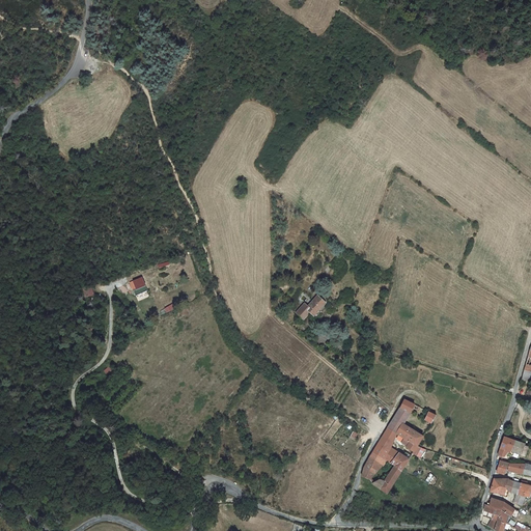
[(142,278),(130,283),(133,290),(145,285),(142,278)]
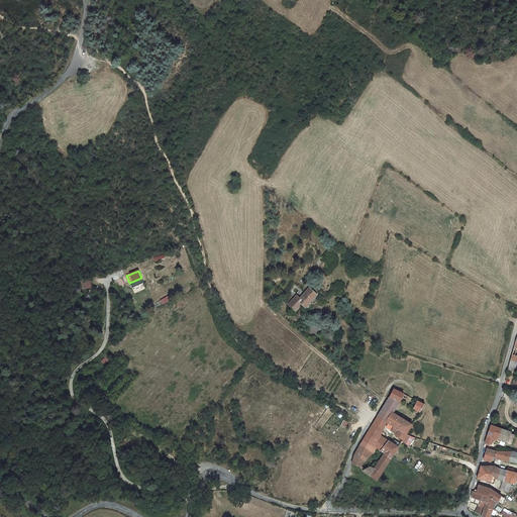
[(90,280),(82,282),(84,289),(92,287),(90,280)]
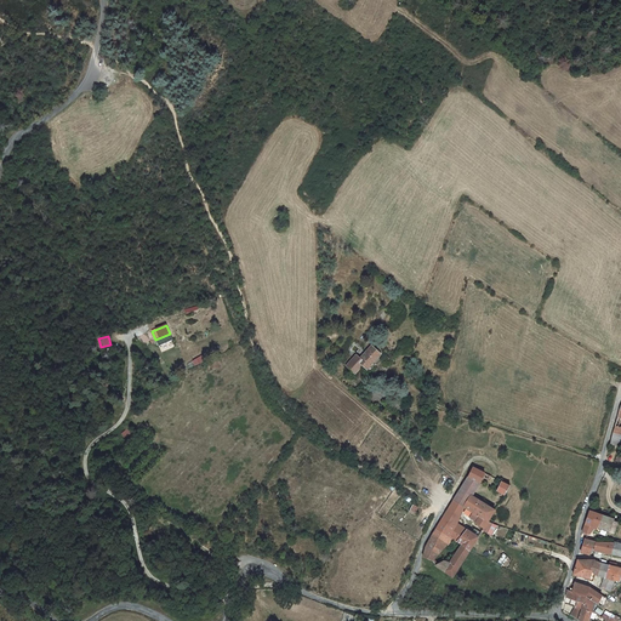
[(359,353),(354,358),(364,366),(368,362),(372,365),(385,351),(375,343),(363,357),(359,353)]
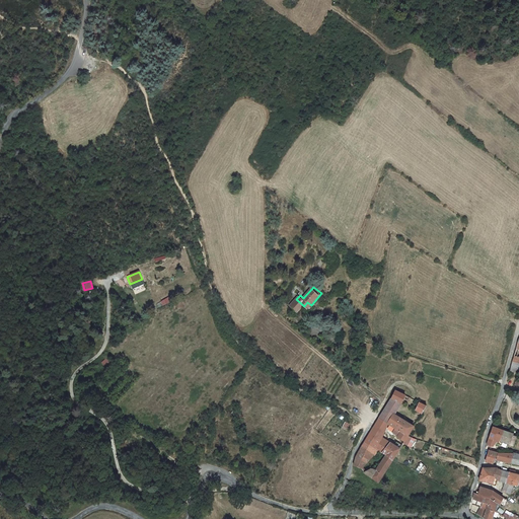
[(300,311),(304,306),(296,299),(293,302),(300,311)]
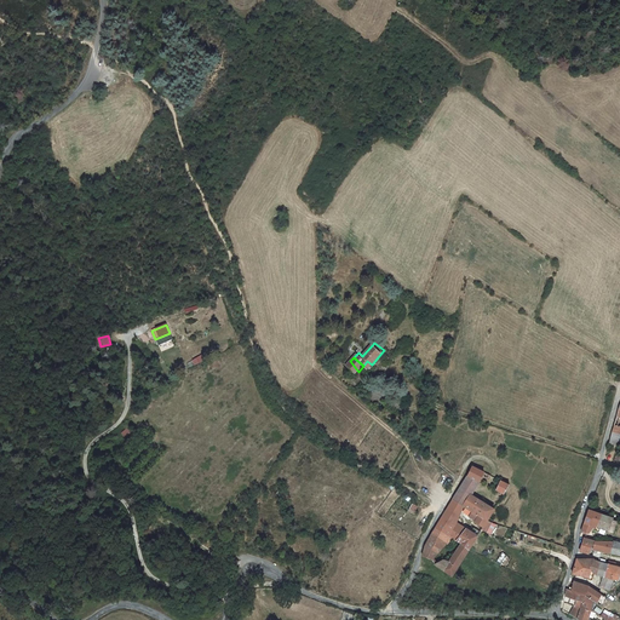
[(489,478),(491,475),(472,466),(468,476),(480,482),(483,477),(489,478)]
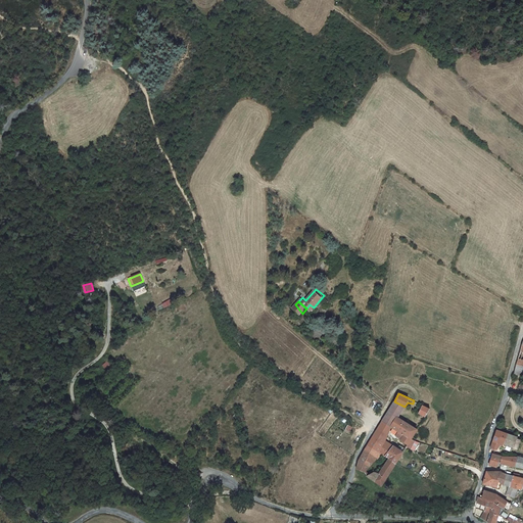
[(387,414),(382,421),(391,427),(397,417),(405,407),(394,401),(387,414)]
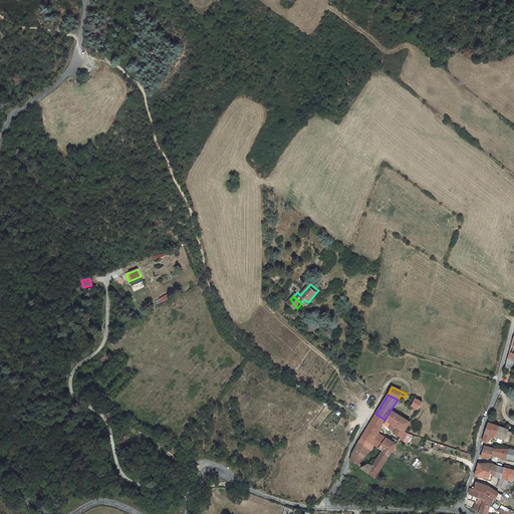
[(423,402),(416,399),(412,406),(419,409),(423,402)]
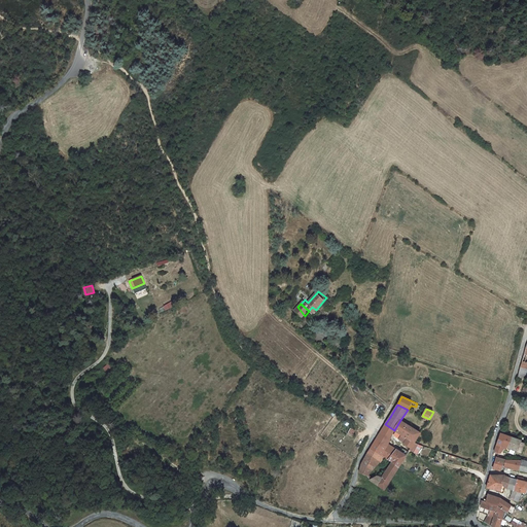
[(421,432),(400,420),(394,430),(401,434),(408,438),(415,443),(421,432)]
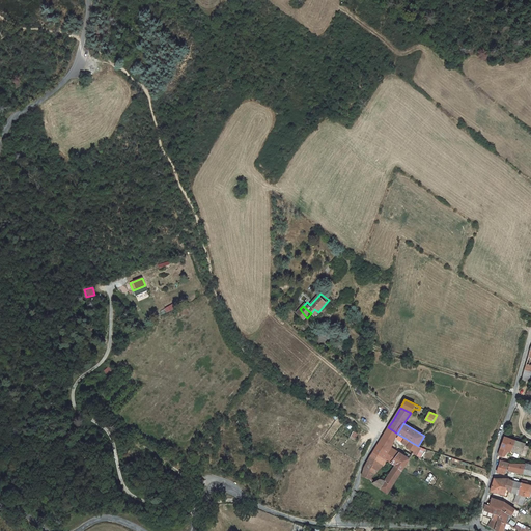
[(388,427),(381,440),(391,447),(397,434),(388,427)]
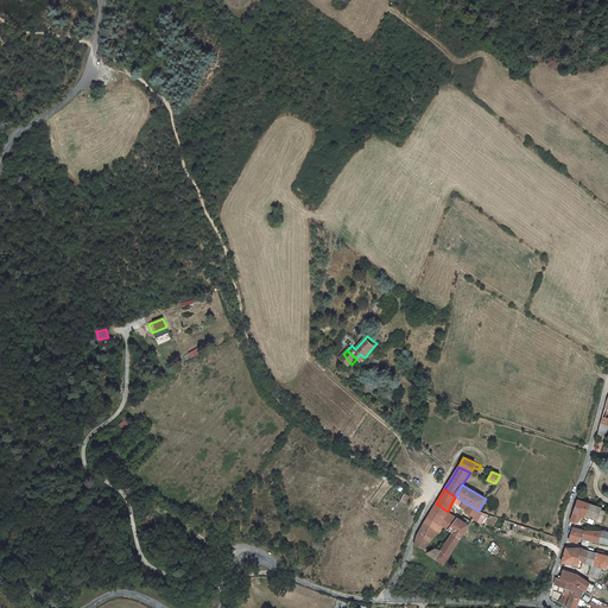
[(603,520),(607,511),(603,510),(605,507),(581,499),(574,520),(575,521),(577,521),(580,521),(586,514),(603,520)]
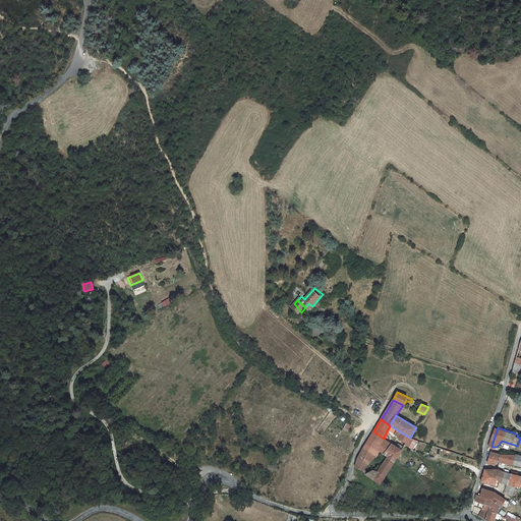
[(372,433),(366,444),(374,449),(382,453),(384,454),(388,457),(394,462),(402,450),(384,439),(373,431),(372,433)]
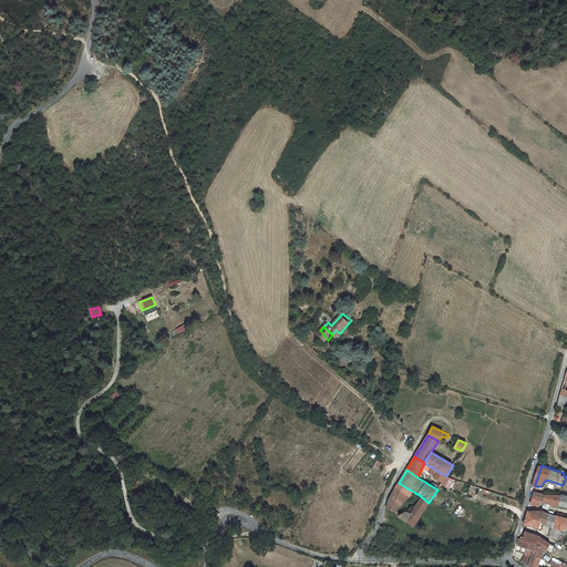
[(443,481),(446,476),(439,472),(436,475),(435,475),(443,481)]
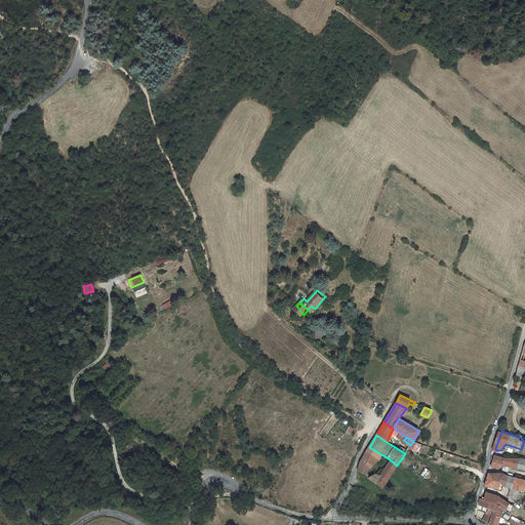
[(384,458),(385,456),(377,452),(369,447),(365,453),(379,460),(380,457),(384,458)]
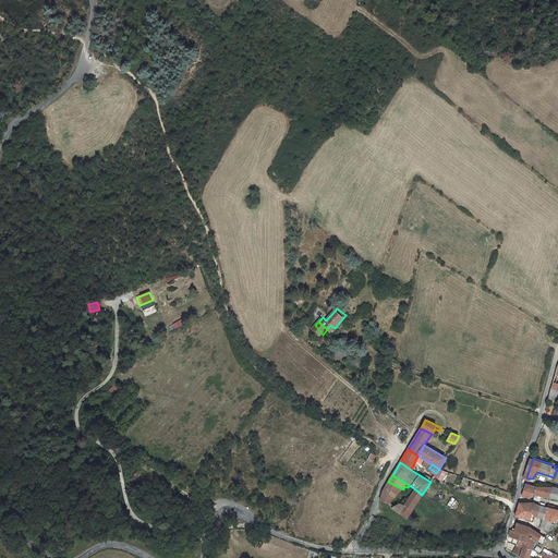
[(396,494),(403,489),(388,482),(383,490),(380,500),(388,502),(389,504),(396,494)]
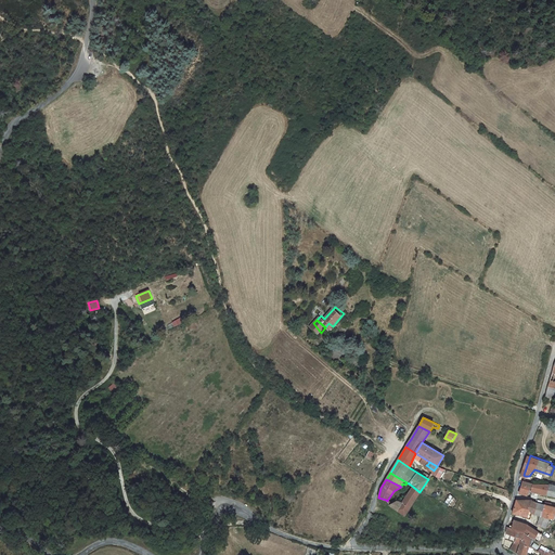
[(534,488),(536,483),(526,480),(521,492),(530,494),(532,487),(534,488)]
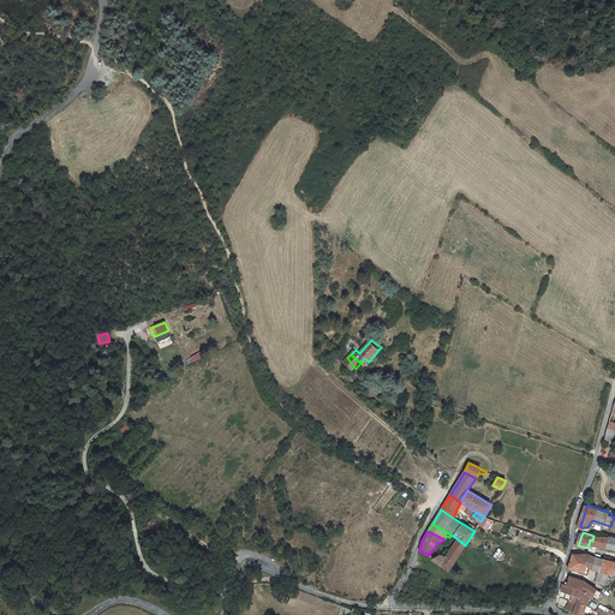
[(592,541),(591,543),(602,545),(608,547),(610,536),(593,536),(592,541)]
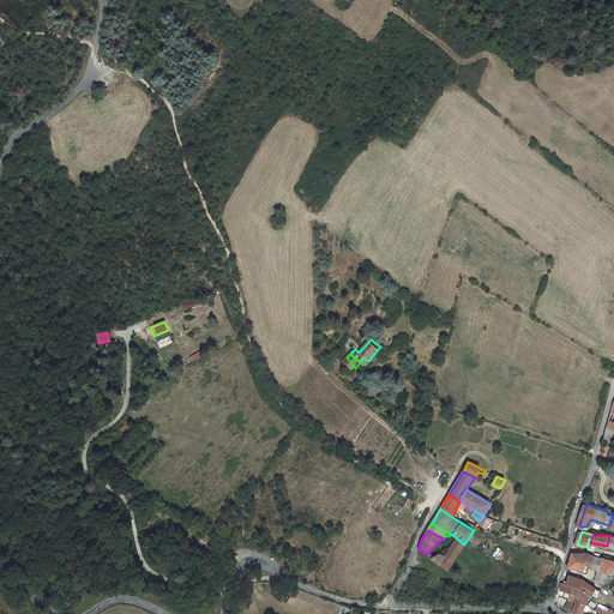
[(458,554),(464,545),(457,539),(451,548),(458,554)]
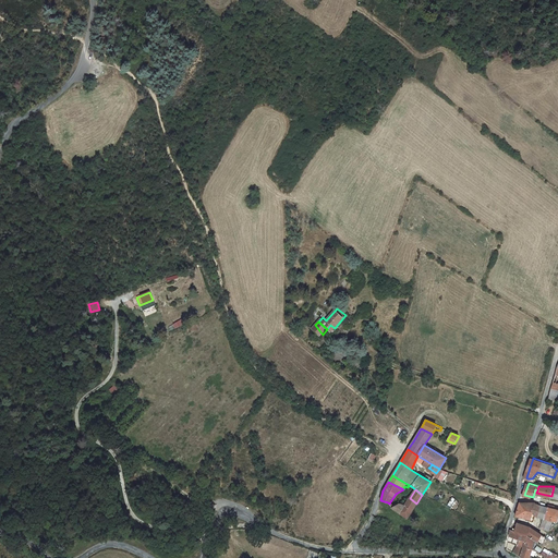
[(408,518),(416,504),(410,498),(404,505),(399,504),(391,507),(392,508),(408,518)]
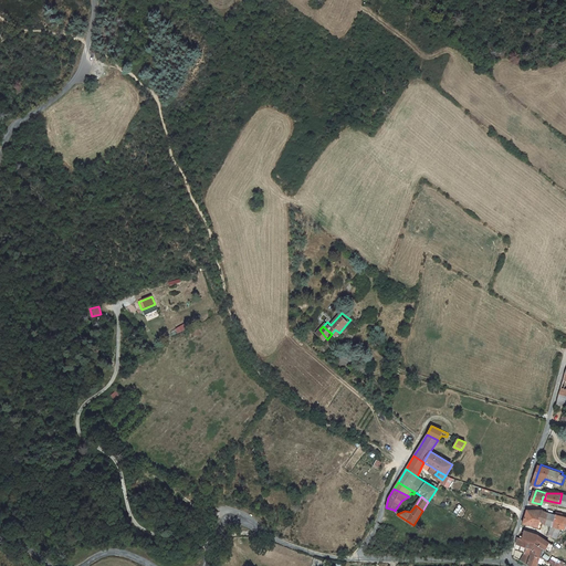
[(547,524),(552,525),(554,525),(558,514),(557,514),(549,512),(545,510),(545,509),(530,510),(525,523),(528,523),(541,526),(543,521),(547,524)]
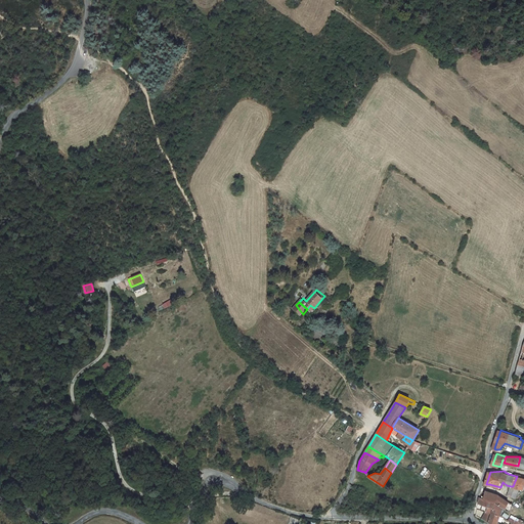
[(514,486),(518,488),(523,488),(523,478),(521,477),(522,475),(517,474),(517,476),(513,486),(514,486)]
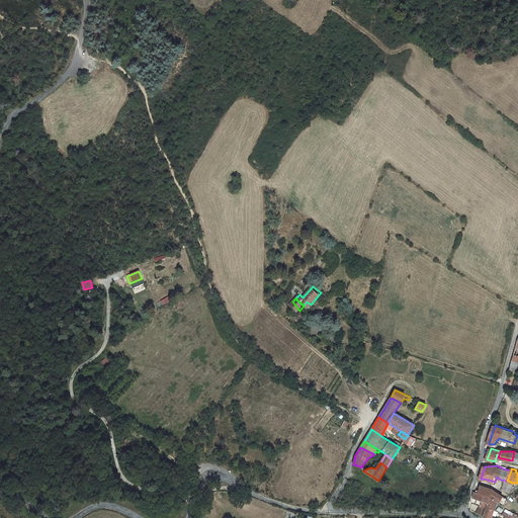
[(481,490),(480,492),(480,493),(491,497),(492,497),(494,489),(482,486),(481,490)]
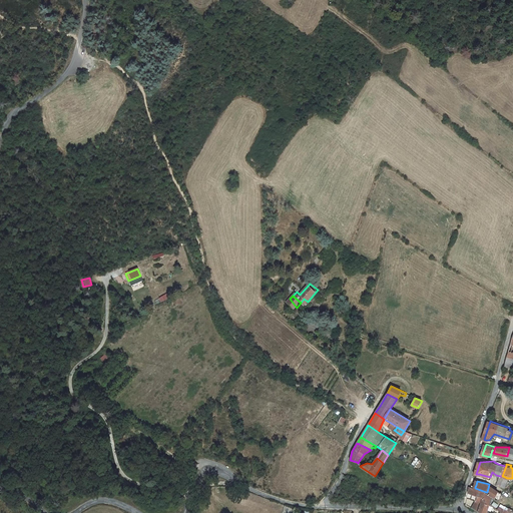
[(499,491),(489,484),(487,492),(493,497),(496,499),(496,498),(499,499),(500,496),(498,495),(499,491)]
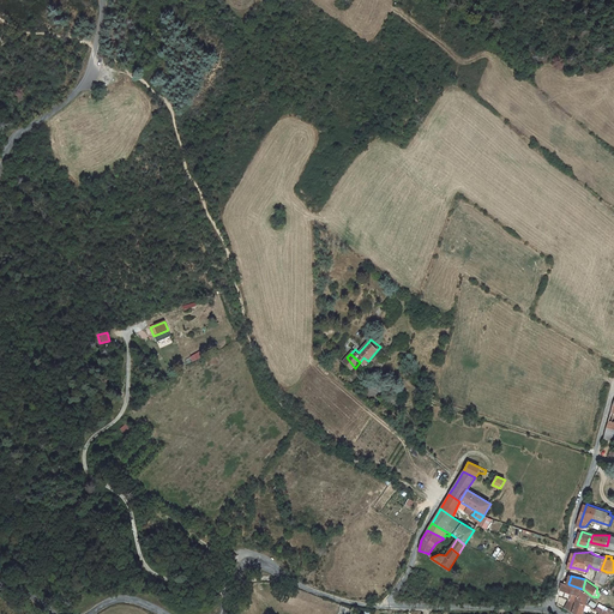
[(572,599),(579,601),(587,603),(590,595),(583,589),(582,589),(569,584),(565,583),(564,589),(571,593),(570,595),(573,596),(572,599)]
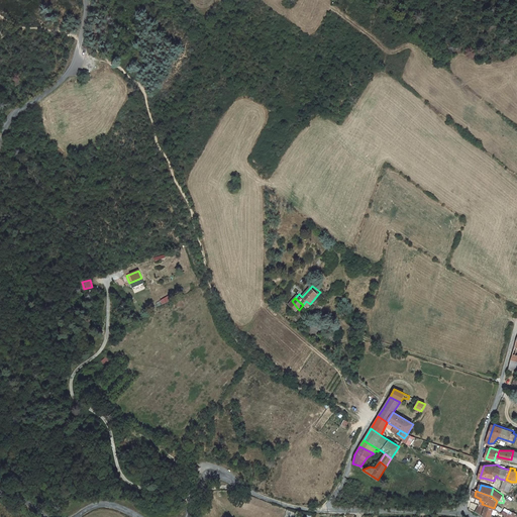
[(488,516),(492,516),(495,509),(494,508),(488,506),(482,504),(478,512),(488,516)]
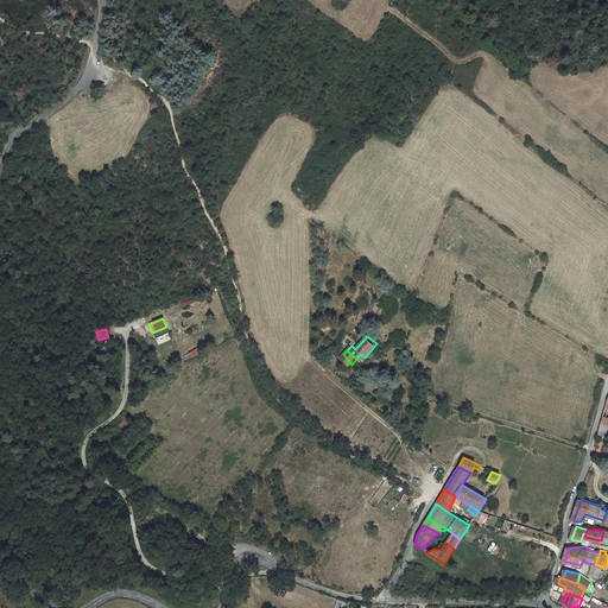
[(607,605),(594,596),(588,605),(594,607),(606,607),(607,605)]
